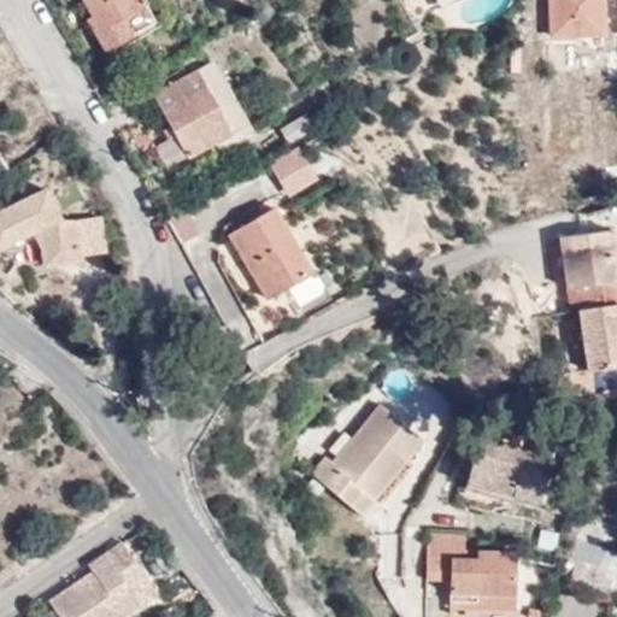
[(157,21),(145,0),(88,0),(97,12),(89,18),(107,48),(157,21)]
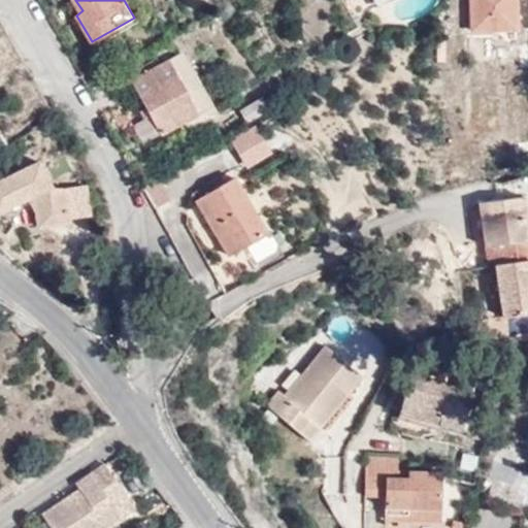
[(514,28),(516,0),(471,0),(470,28),(514,28)]
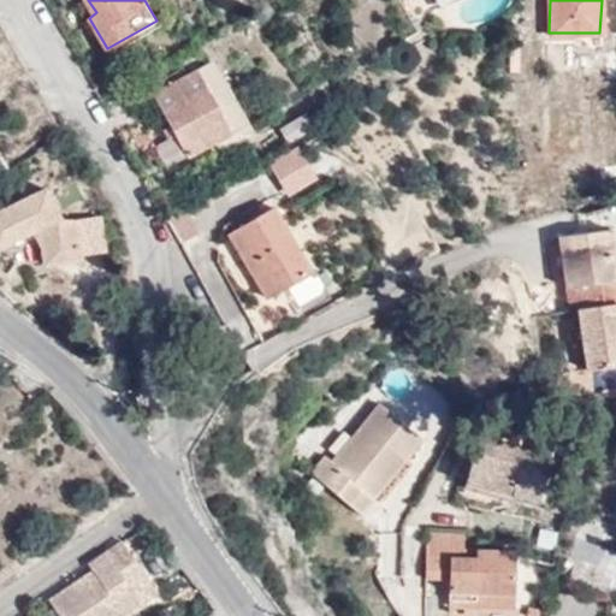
[(259,135),(213,63),(153,95),(190,157),(213,143),(221,158),(259,135)]
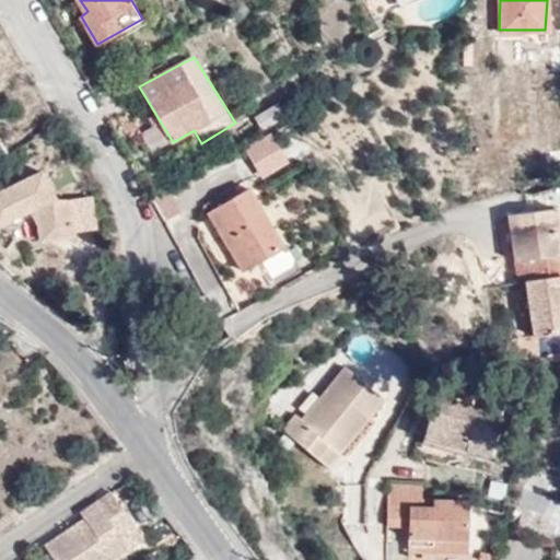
[(270,130),(242,147),(260,176),(288,160),(270,130)]
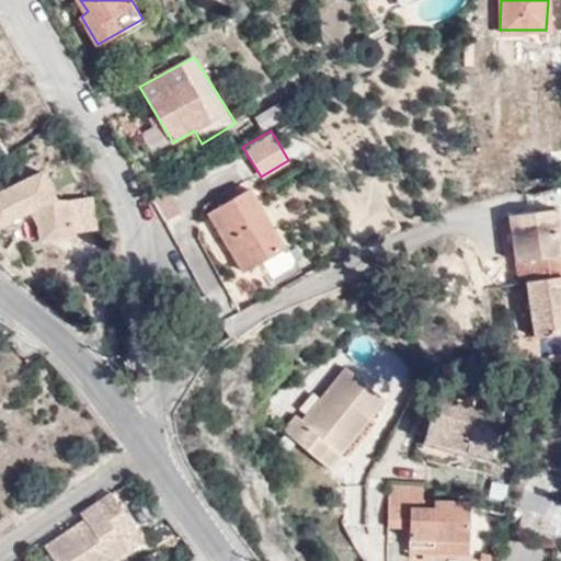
[(0,219),(31,206),(50,197),(37,168),(0,183),(0,219)]
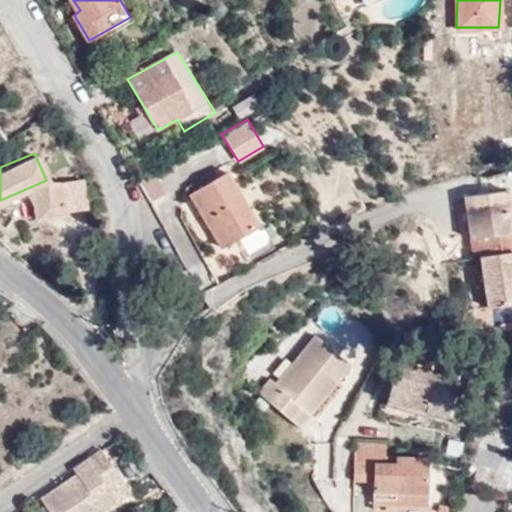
[(224,248),(256,228),(226,174),(192,195),(224,248)]
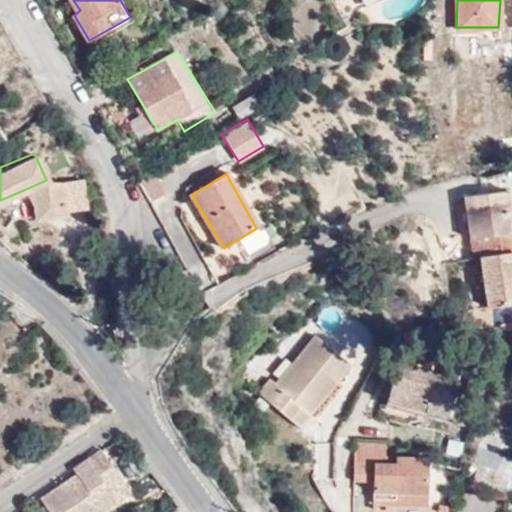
[(46,180),(28,188),(35,198),(39,220),(66,214),(59,182),(46,180)]
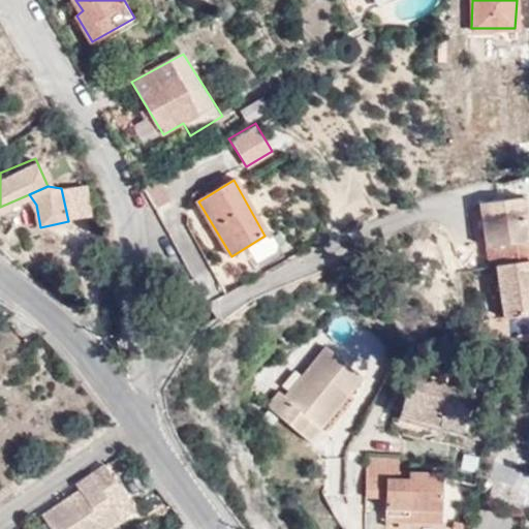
[(528,242),(521,197),(472,205),(480,269),(490,268),(497,320),(528,315),(528,242)]
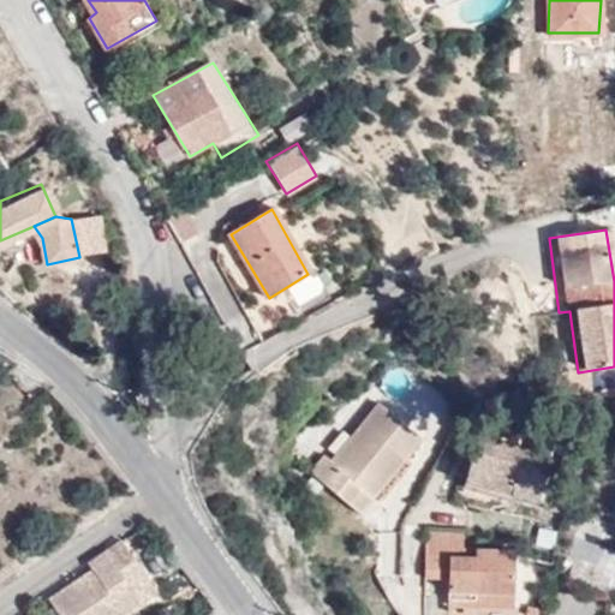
[(314,475),(351,502),(365,487),(378,496),(425,442),(381,407),(341,457),(334,452),(314,475)]
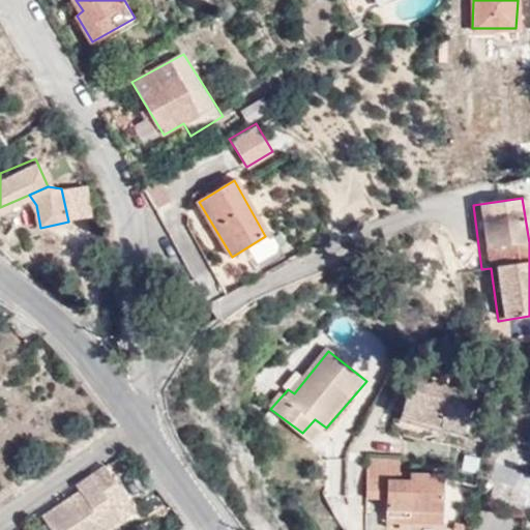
[(415,375),(407,402),(421,406),(418,418),(465,435),(477,393),(415,375)]
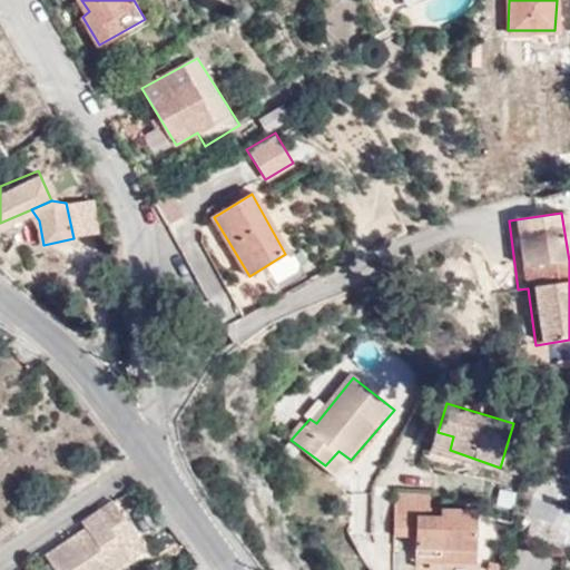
[(453,436),(438,432),(433,445),(450,450),(453,436)]
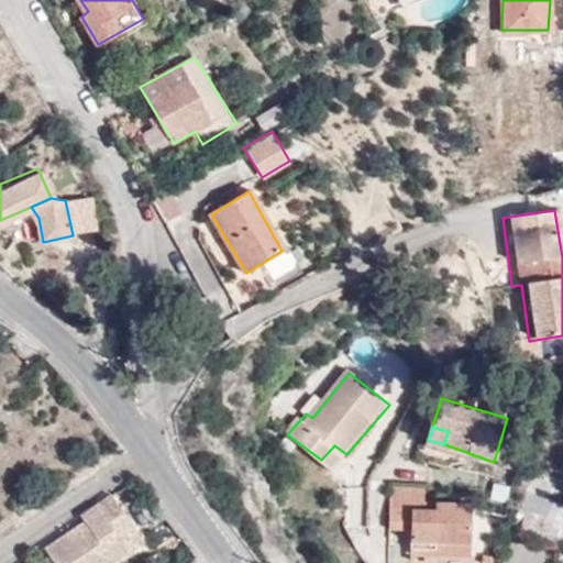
[(334,445),(321,460),(333,468),(346,454),(334,445)]
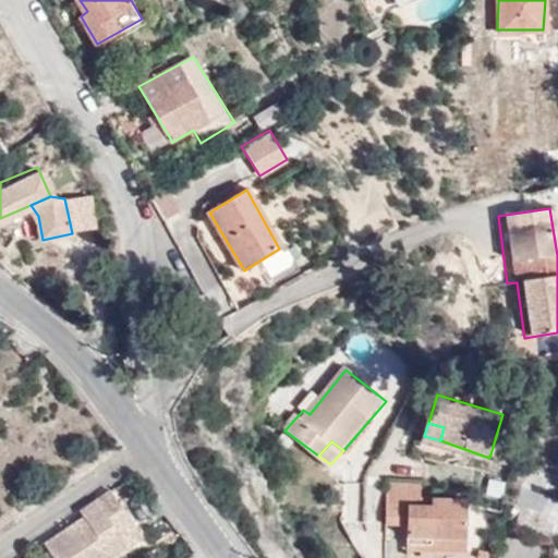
[(388,485),(387,524),(407,524),(407,544),(432,544),(432,537),(466,538),(468,498),(422,497),(421,483),(388,485)]
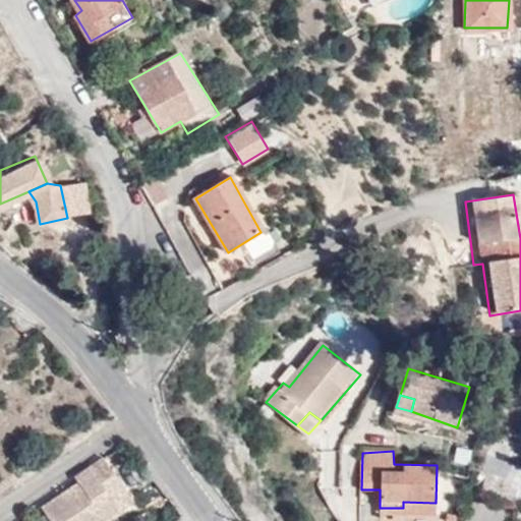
[(483,483),(520,489),(520,458),(488,454),(483,483)]
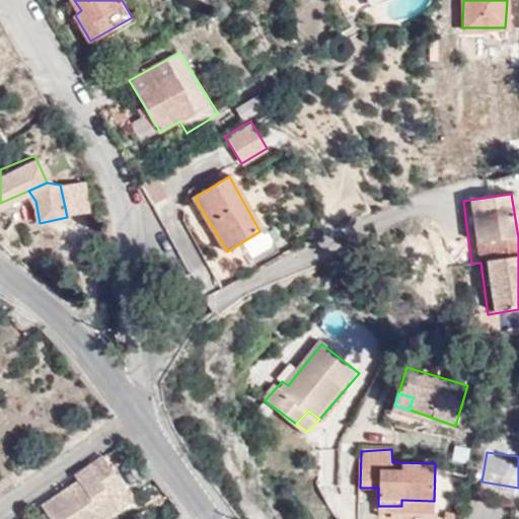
[(47,518),(106,518),(119,511),(109,499),(123,490),(100,459),(73,478),(75,483),(79,489),(61,500),(58,495),(40,508),(47,518)]
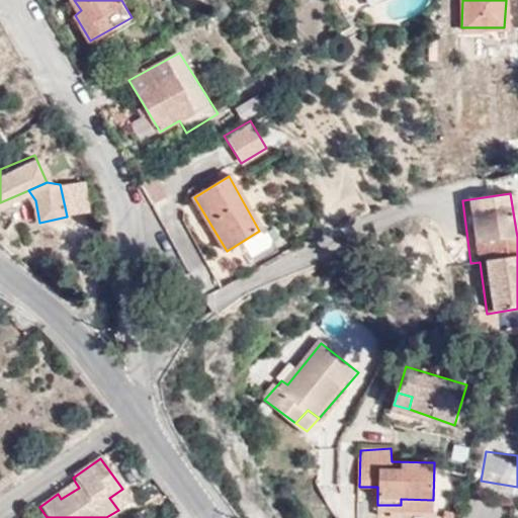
[(79,488),(75,482),(58,494),(61,499),(79,488)]
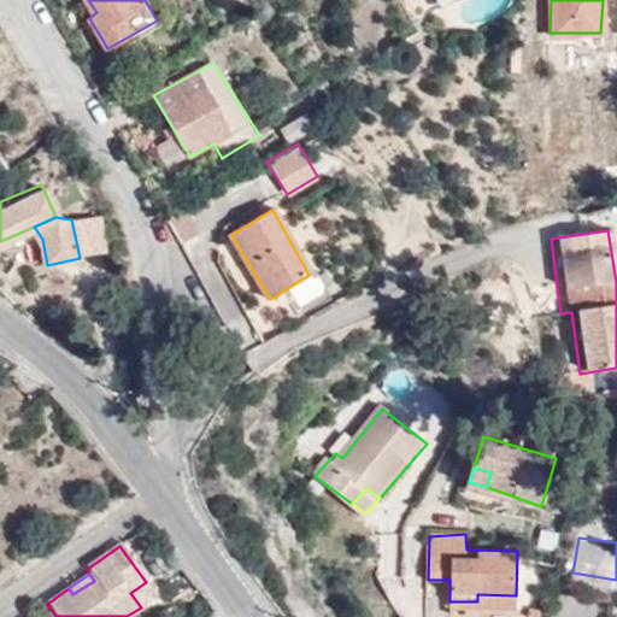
[(477,601),(450,601),(450,610),(516,611),(516,595),(477,594),(477,601)]
